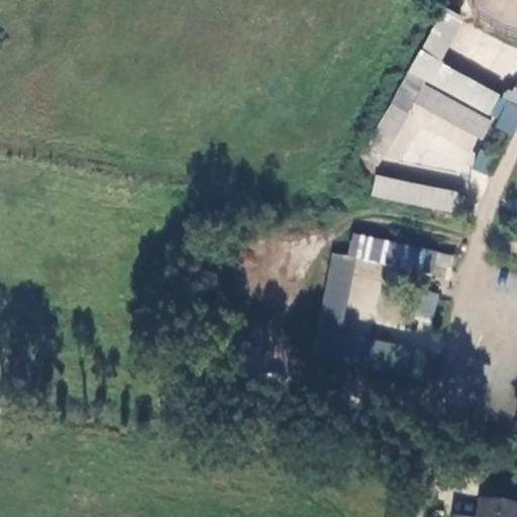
[(463,18),(445,8),(409,72),(490,117),(502,96),(439,62),(463,18)]
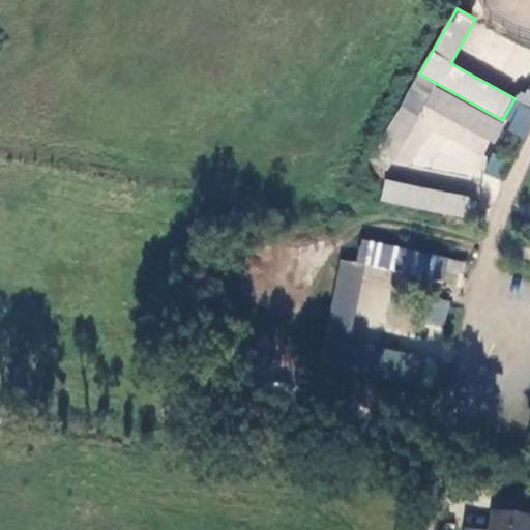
[(417,75),(372,160),(388,169),(424,102),(494,140),(502,123),(433,86),(435,83),(417,75)]
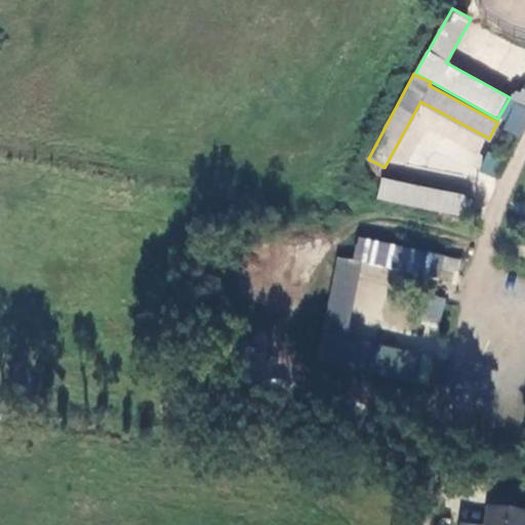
[(524,106),(516,103),(503,129),(522,138),(524,131),(524,106)]
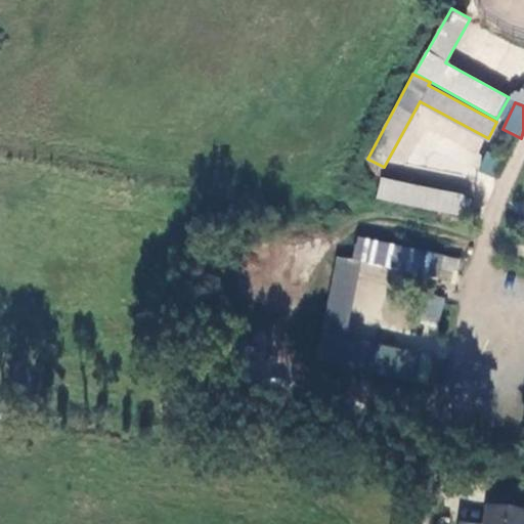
[(488,145),(481,171),(496,176),(505,149),(488,145)]
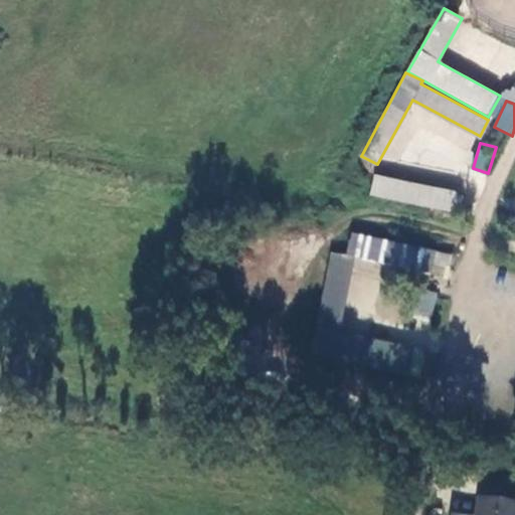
[(374,175),(369,195),(458,213),(462,192),(374,175)]
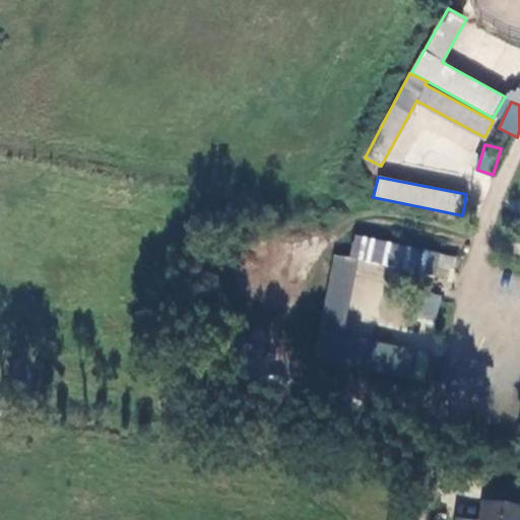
[(346,259),(436,278),(436,276),(441,254),(352,234),(346,259)]
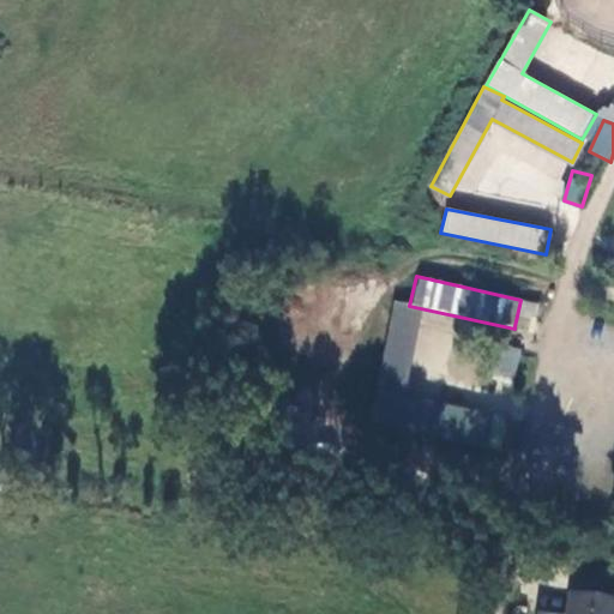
[(521,300),(515,326),(533,330),(539,304),(521,300)]
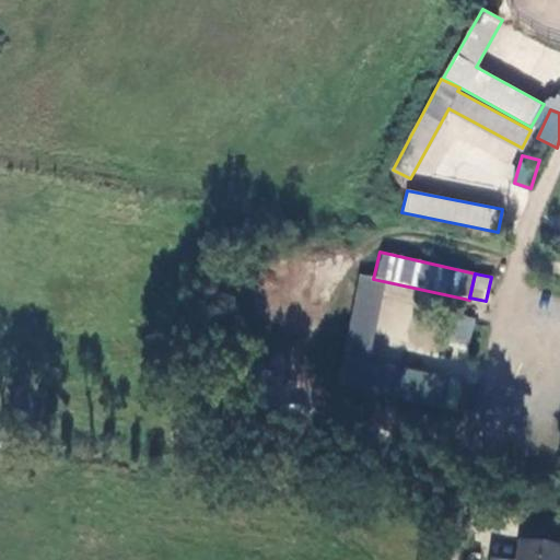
[(386,282),(360,277),(337,385),(363,391),(386,282)]
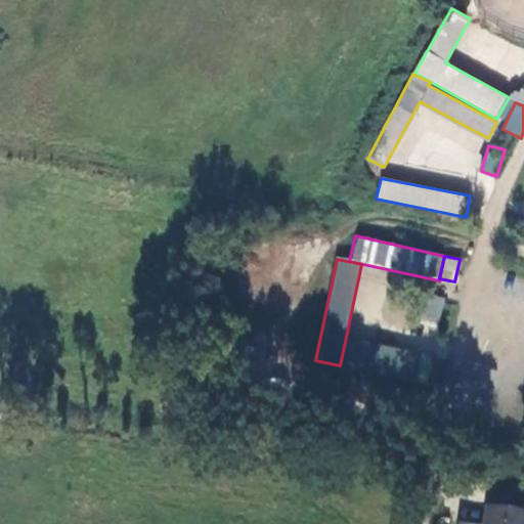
[(438,325),(444,298),(426,294),(419,320),(438,325)]
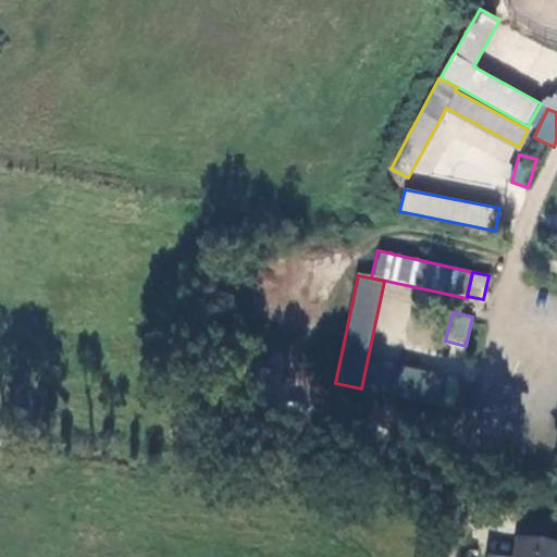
[(459,376),(369,358),(362,388),(453,406),(459,376)]
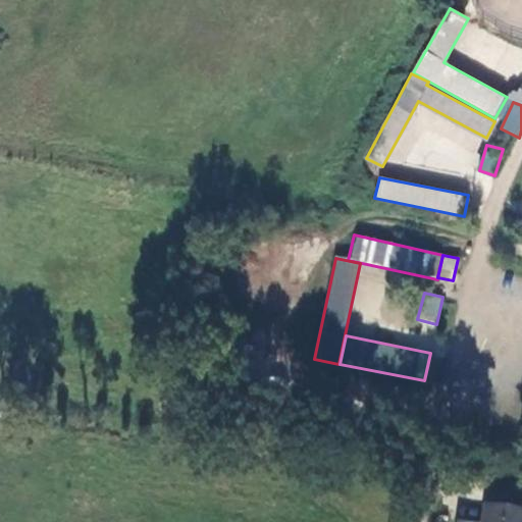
[(521,521),(521,512),(489,507),(486,521),(521,521)]
